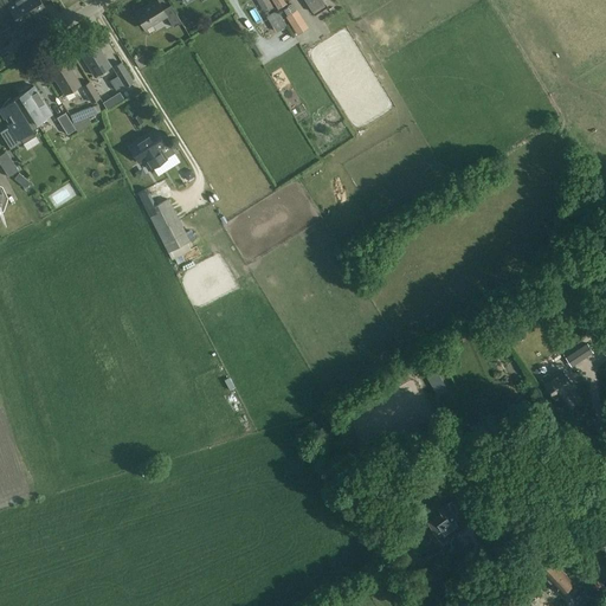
[(0,0),(0,10),(4,15),(11,11),(21,26),(34,18),(23,0),(17,0),(15,1),(14,0),(0,0)]
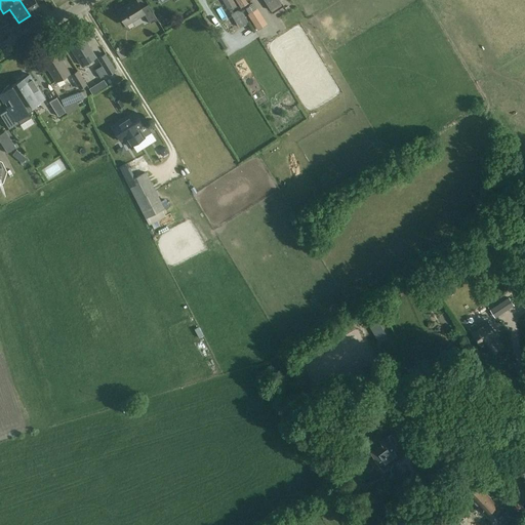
[(19,0),(30,15),(41,9),(35,0),(19,0)]
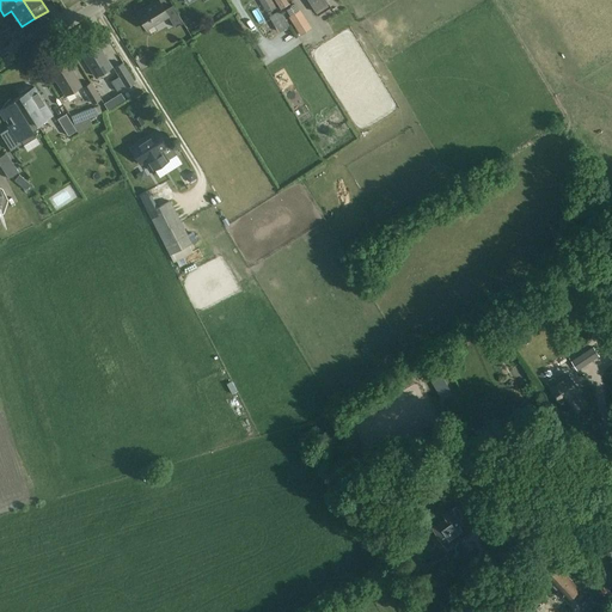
[(172,5),(164,10),(158,0),(136,13),(146,28),(167,16),(175,26),(182,22),(172,5)]
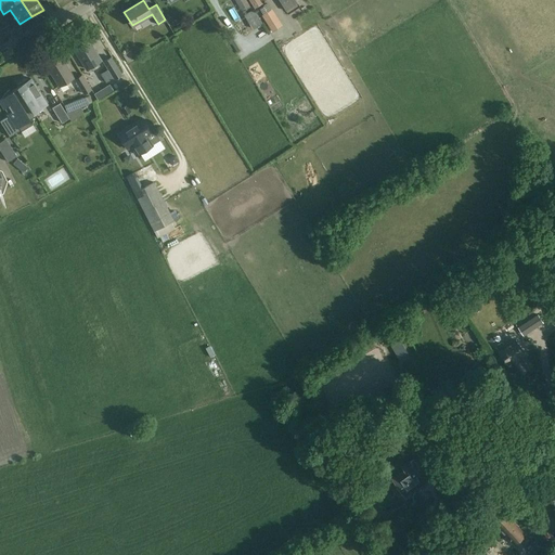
[(234,0),(242,12),(250,7),(245,0),(234,0)]
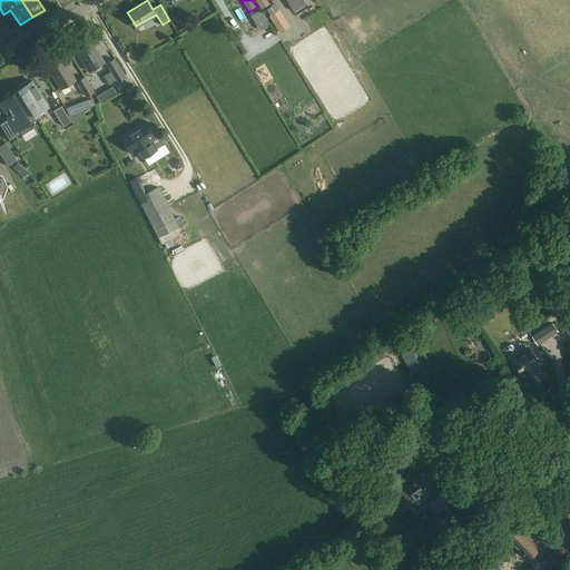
[(105,61),(90,39),(75,48),(89,71),(105,61)]
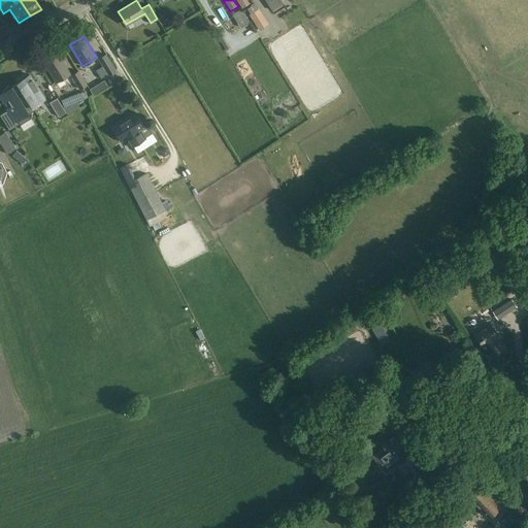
[(57,53),(43,61),(56,83),(70,73),(57,53)]
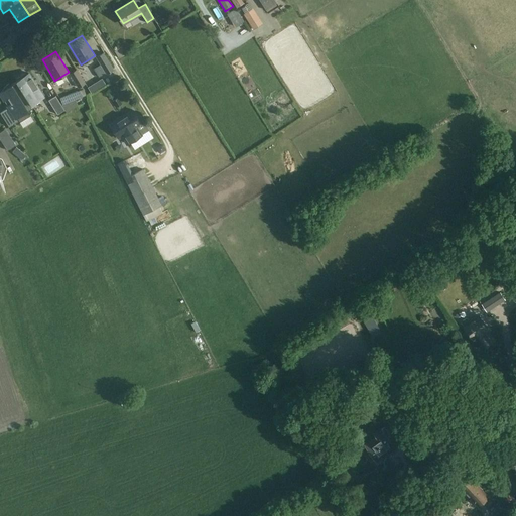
[(97,57),(107,74),(114,70),(104,52),(97,57)]
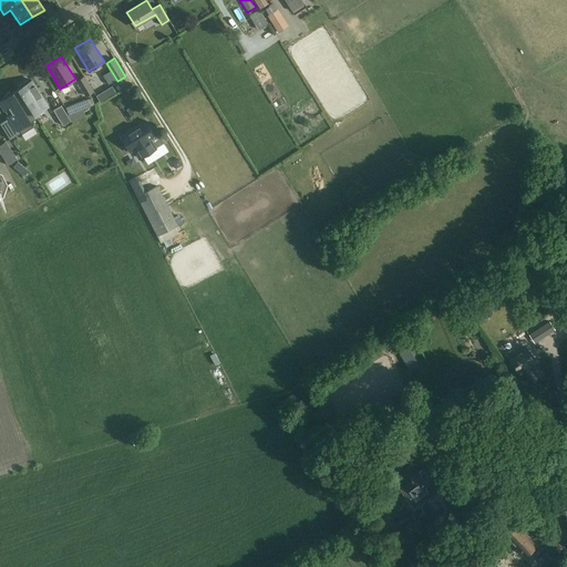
[(93,91),(84,75),(75,80),(85,95),(93,91)]
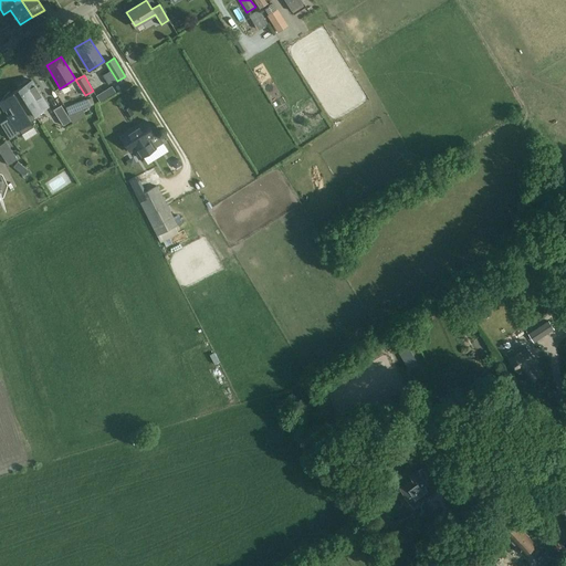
[(18,88),(19,88),(30,106),(37,116),(43,112),(42,109),(48,106),(32,80),(29,82),(28,80),(19,85),(20,87),(18,88)]
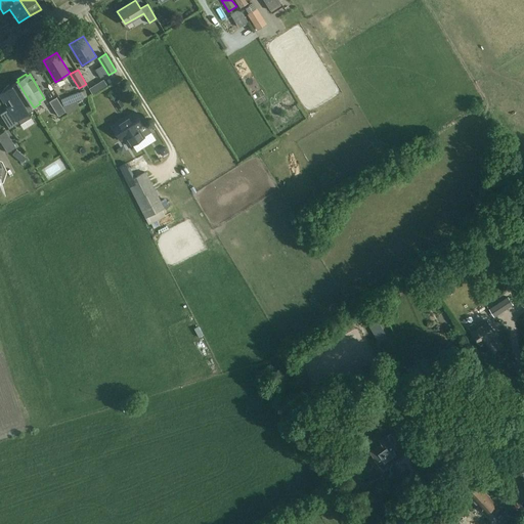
[(103,80),(89,88),(92,93),(106,84),(103,80)]
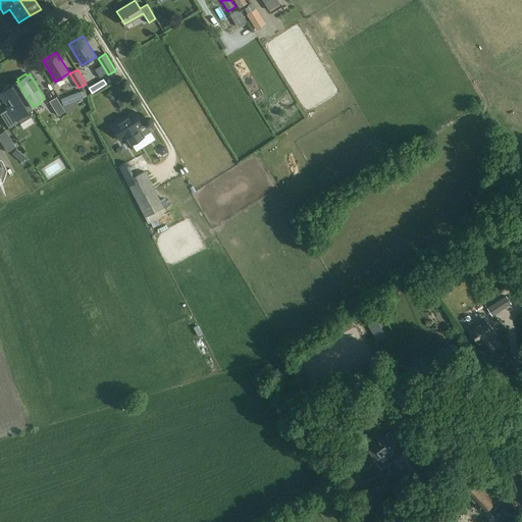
[(0,94),(7,106),(7,107),(8,109),(28,98),(17,82),(11,86),(10,87),(9,84),(7,86),(5,89),(3,92),(0,93),(0,94)]
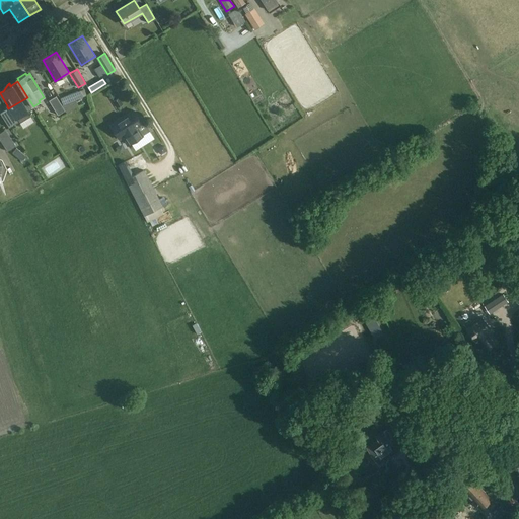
[(82,97),(80,91),(80,90),(60,98),(62,105),(72,101),(75,100),(82,97)]
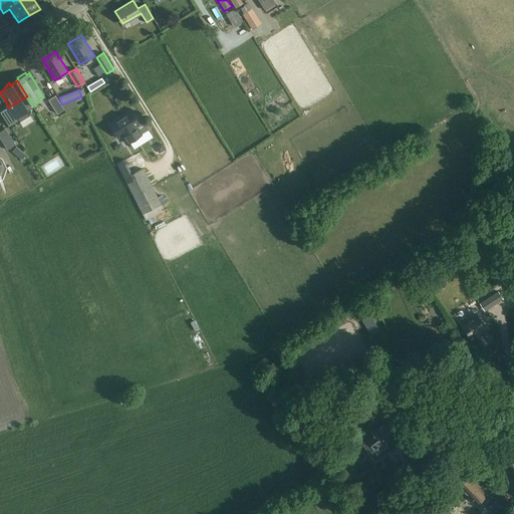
[(57,112),(73,103),(71,100),(61,104),(55,94),(48,98),(57,112)]
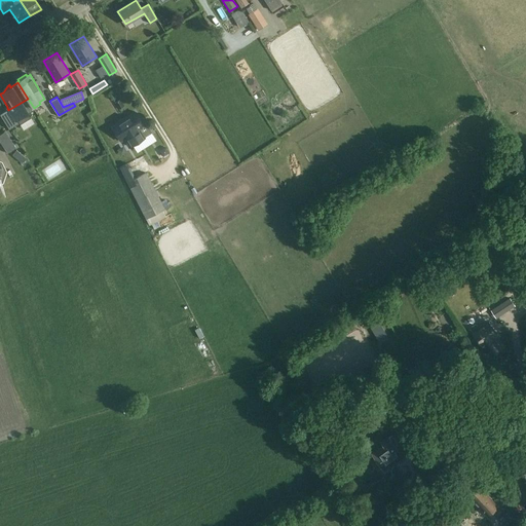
[(34,108),(28,99),(8,110),(7,108),(7,110),(0,114),(9,129),(19,123),(16,120),(17,119),(20,123),(31,117),(28,112),(34,108)]
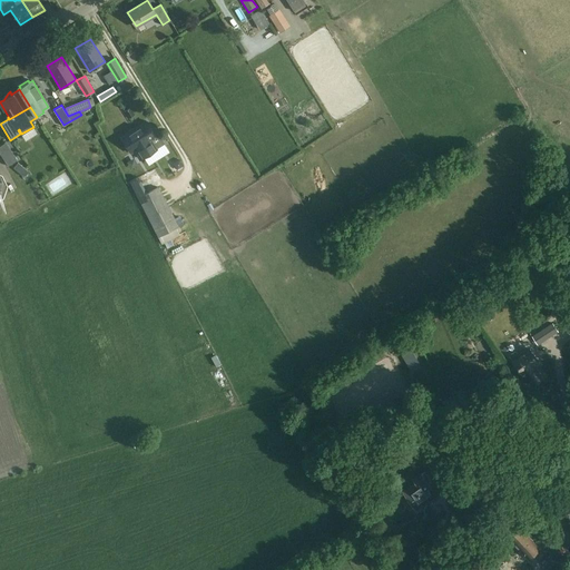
[(135,114),(130,107),(125,110),(129,118),(135,114)]
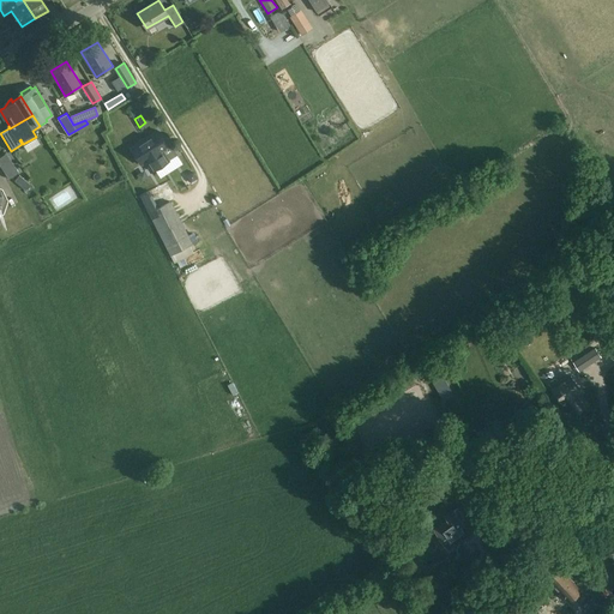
[(140,164),(146,161),(152,170),(169,161),(162,151),(168,146),(157,131),(130,148),(140,164)]
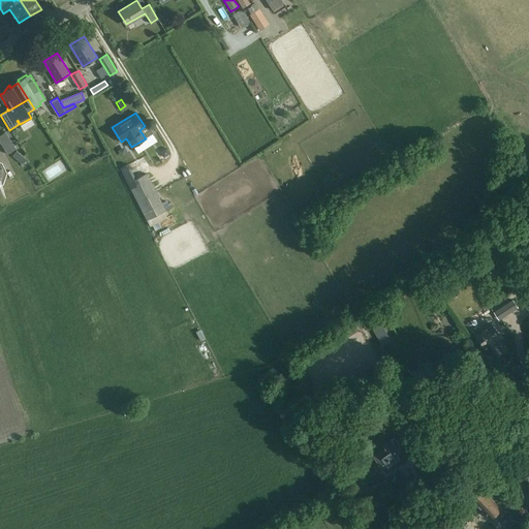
[(0,143),(4,149),(12,143),(1,126),(0,126),(0,143)]
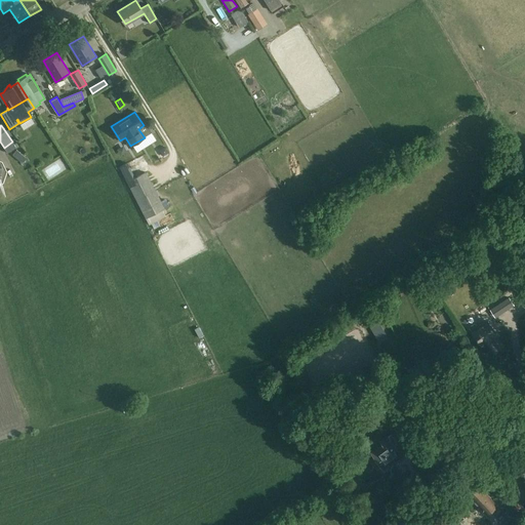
[(4,150),(7,155),(16,149),(13,144),(4,150)]
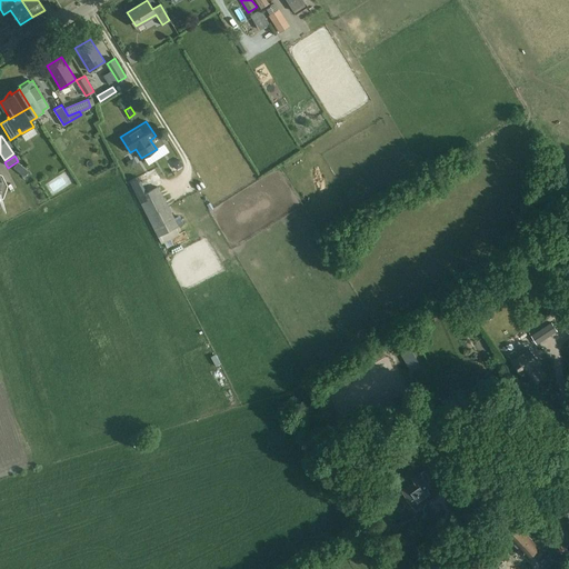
[(175,161),(175,165),(177,169),(183,165),(179,158),(175,161)]
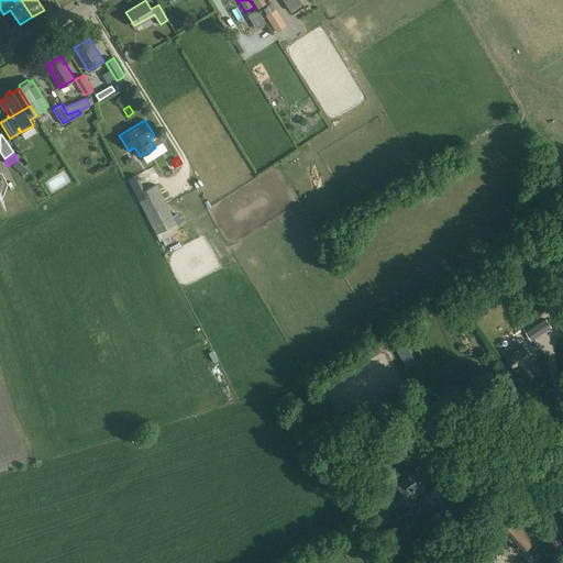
[(28,168),(18,159),(13,165),(23,174),(28,168)]
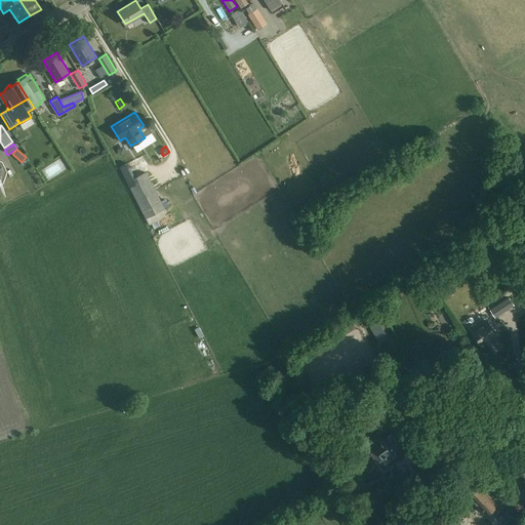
[(164,209),(146,172),(127,183),(146,218),(164,209)]
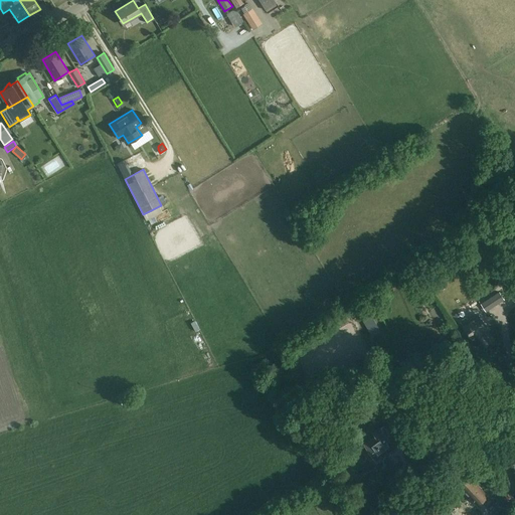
[(504,278),(510,275),(506,268),(500,272),(504,278)]
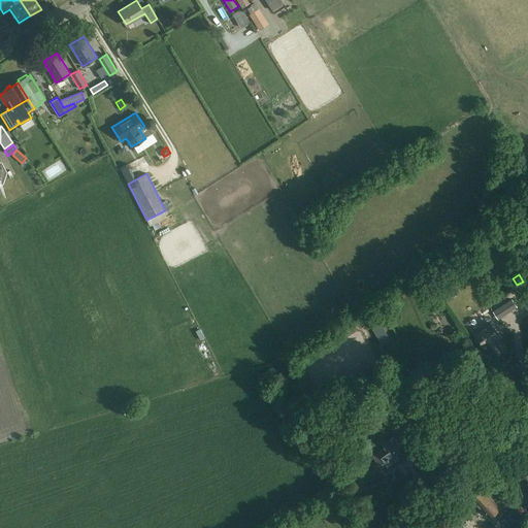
[(513,299),(493,311),(498,320),(518,307),(513,299)]
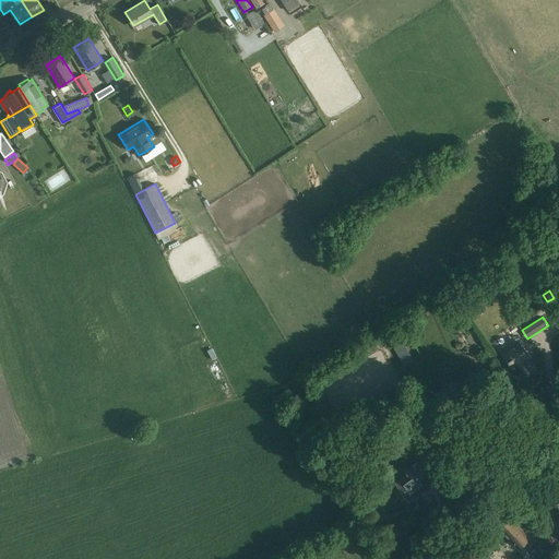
[(412,356),(397,331),(388,337),(404,365),(411,361),(408,358),(412,356)]
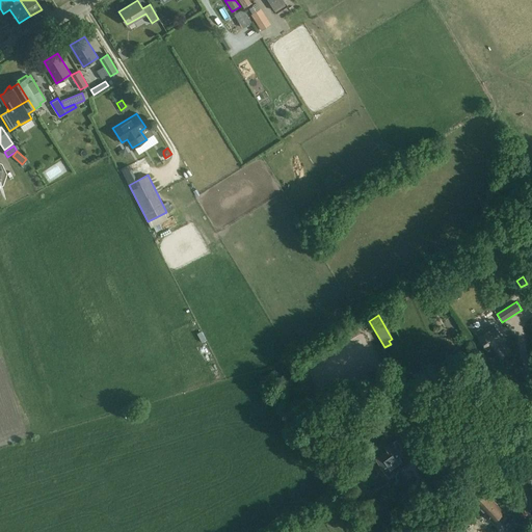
[(477,330),(476,333),(479,337),(478,337),(486,350),(489,348),(497,360),(508,352),(500,341),(504,339),(495,326),(490,329),(490,328),(485,331),(483,328),(481,327),(477,330)]
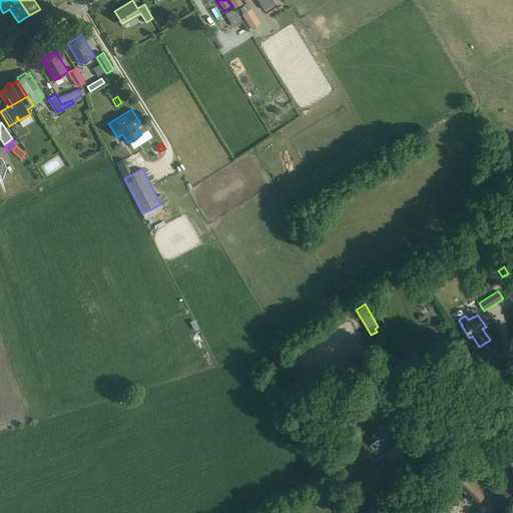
[(366,445),(361,448),(369,459),(373,455),(375,458),(384,452),(388,449),(394,445),(386,434),(389,432),(383,423),(373,430),(376,434),(364,442),(366,445)]
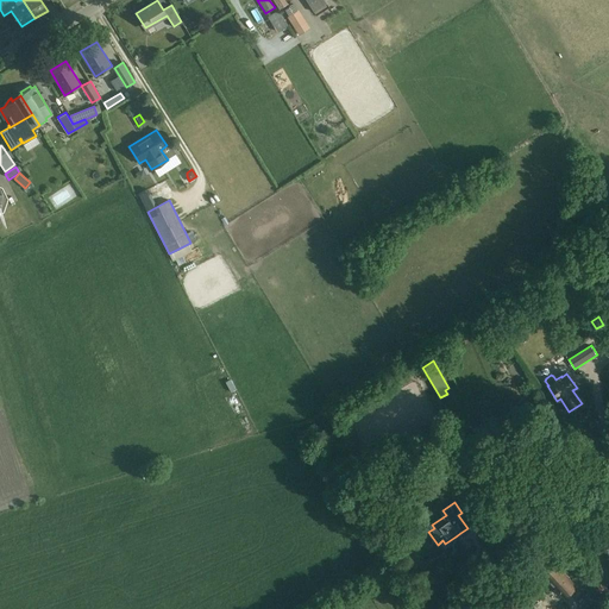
[(608,521),(597,533),(608,545),(606,550),(608,553),(608,521)]
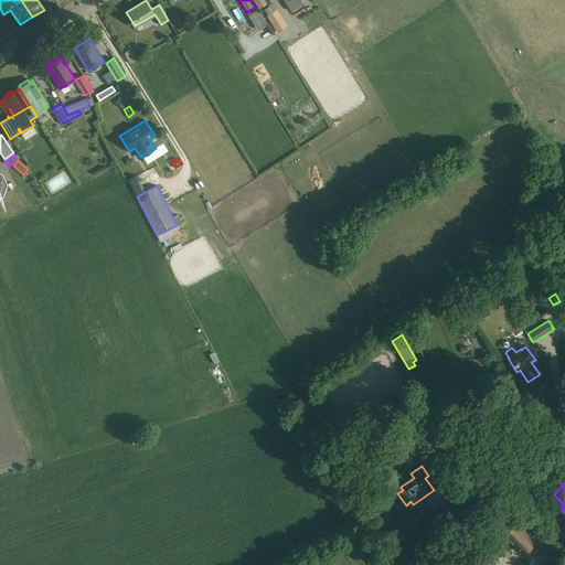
[(516,522),(514,524),(510,521),(504,526),(507,531),(505,532),(524,553),(535,543),(516,522)]
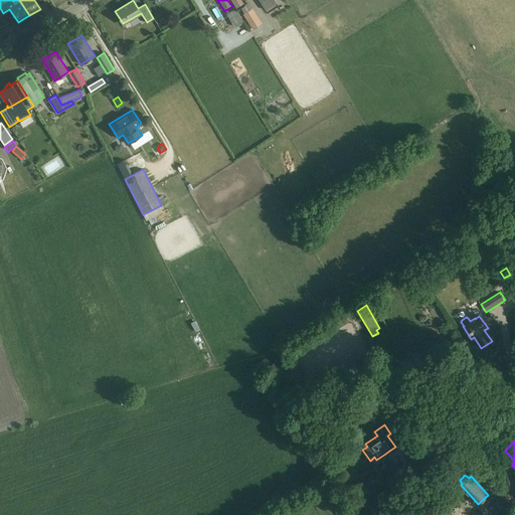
[(504,485),(498,489),(505,499),(510,495),(504,485)]
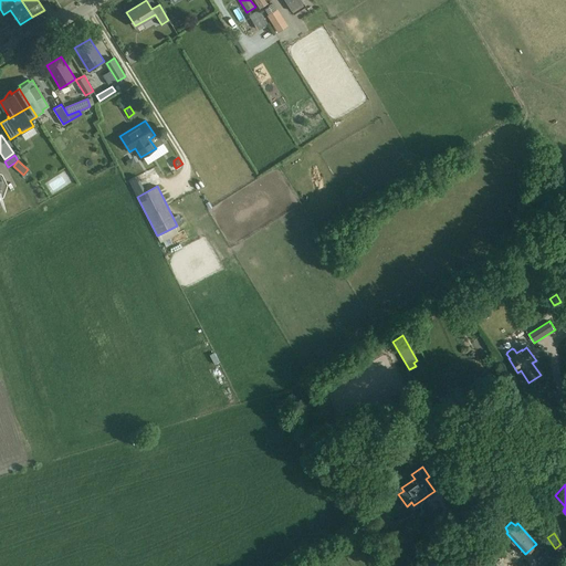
[(562,565),(554,551),(547,554),(554,565),(562,565)]
